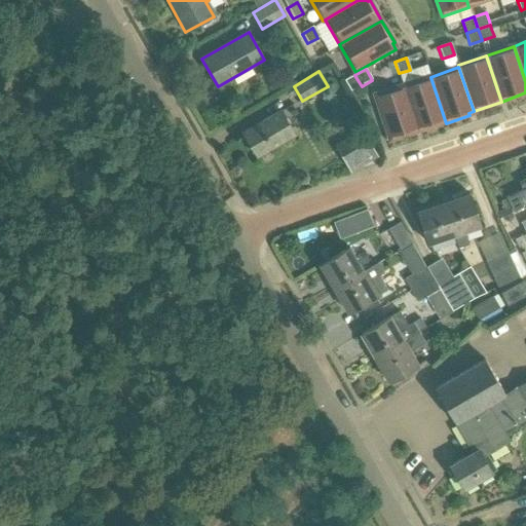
[(354,75),(344,81),(350,92),(362,86),(354,75)]
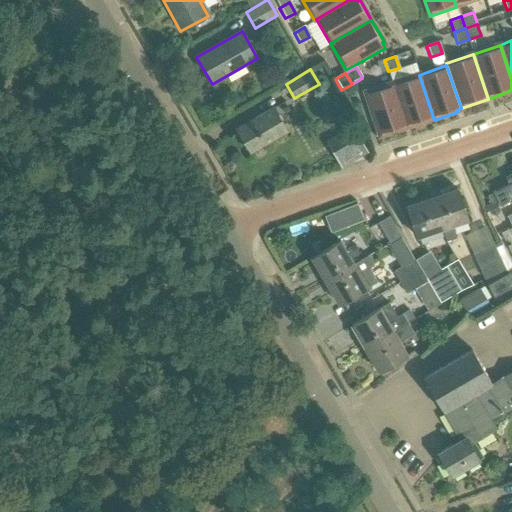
[(434,120),(419,75),(392,84),(407,129),(434,120)]
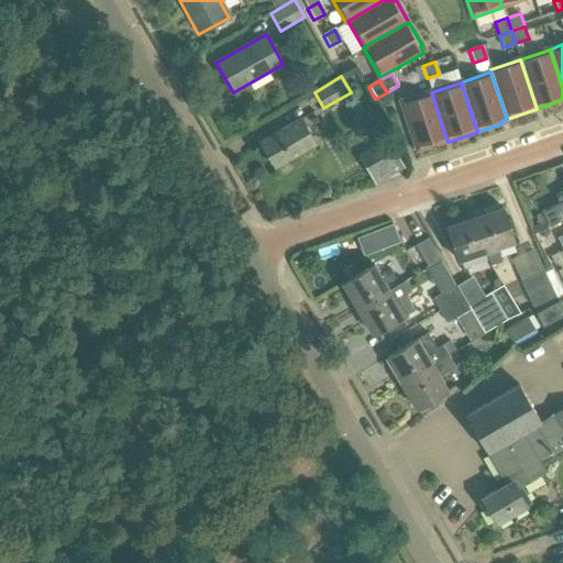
[(448,142),(431,92),(401,102),(418,152),(448,142)]
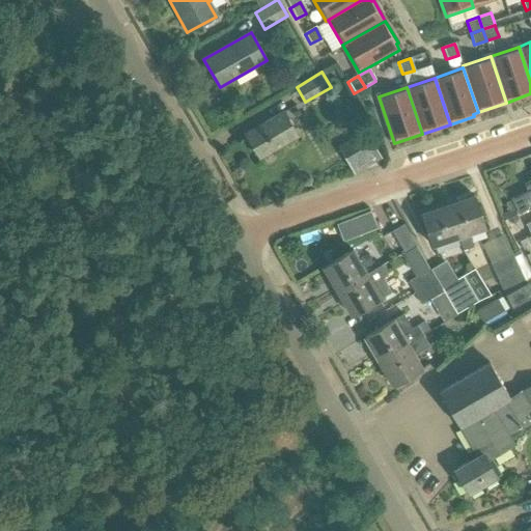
[(245,134),(258,157),(297,135),(283,112),(245,134)]
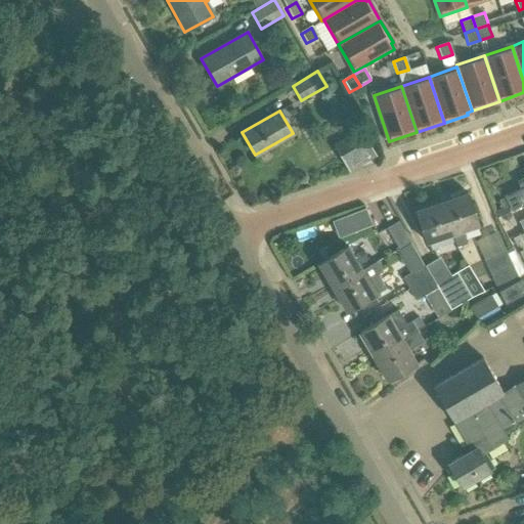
[(348,164),(333,169),(334,174),(377,160),(369,137),(342,145),(348,164)]
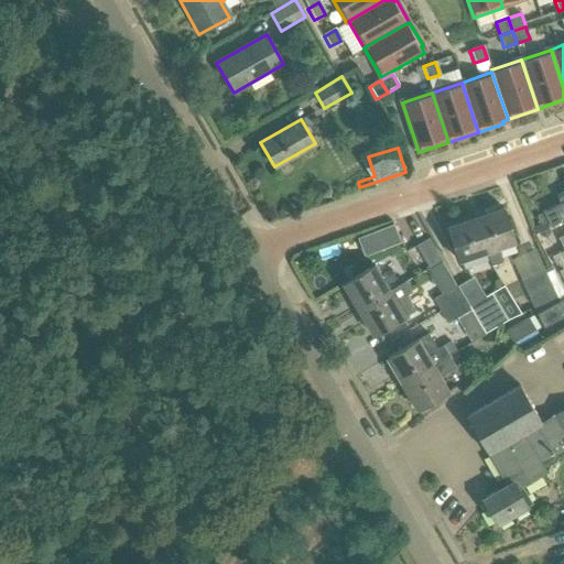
[(551,227),(563,220),(563,193),(557,196),(561,203),(543,212),(551,227)]
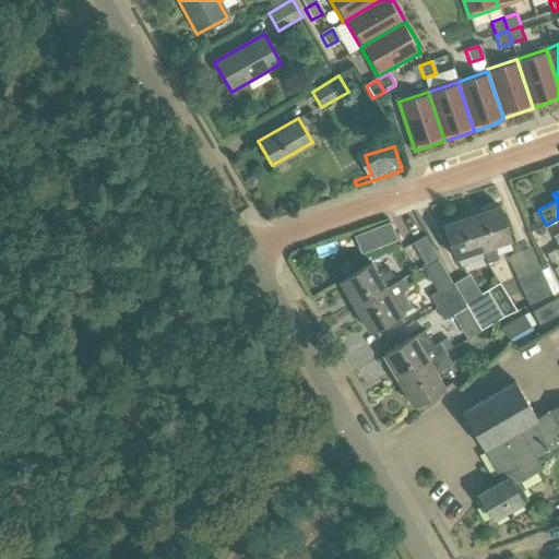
[(472,216),(482,249),(483,249),(487,262),(498,259),(494,245),(510,239),(499,206),(472,216)]
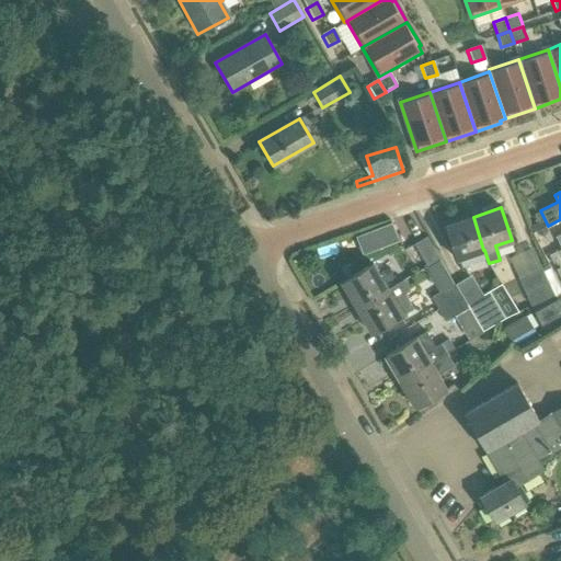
[(483,250),(473,217),(445,227),(456,260),(483,250)]
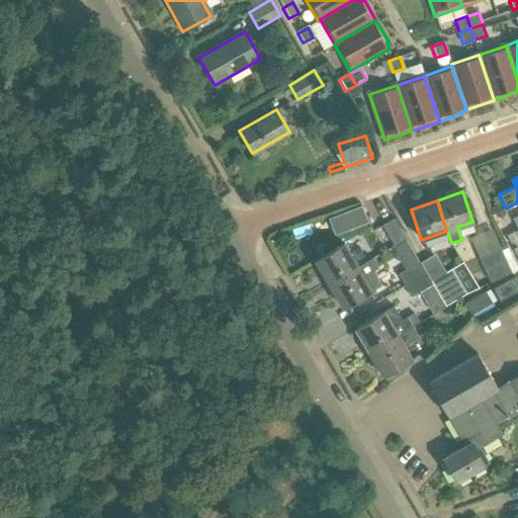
[(358,206),(347,210),(352,228),(364,224),(358,206)]
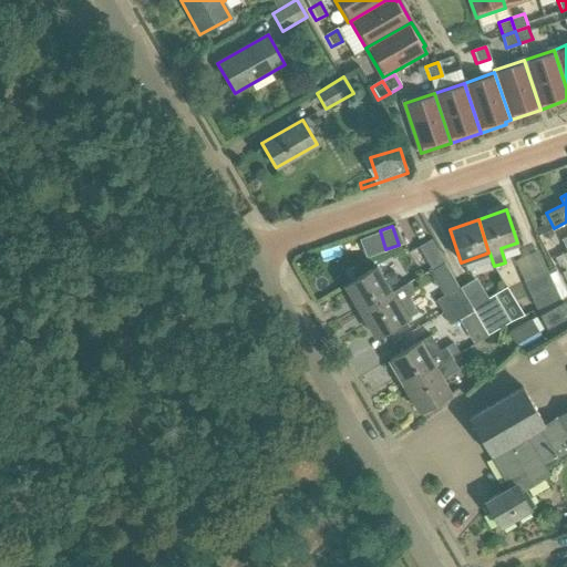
[(419,246),(432,269),(445,263),(431,238),(419,246)]
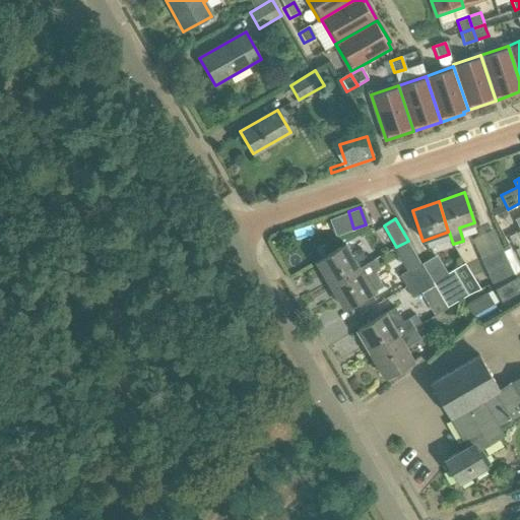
[(316,262),(330,284),(359,268),(344,245),(316,262)]
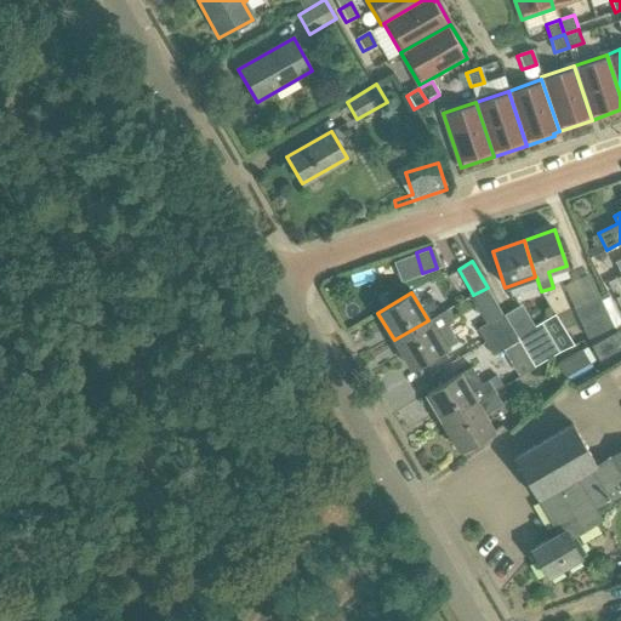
[(574,307),(588,339),(620,323),(620,322),(609,296),(602,300),(599,295),(574,307)]
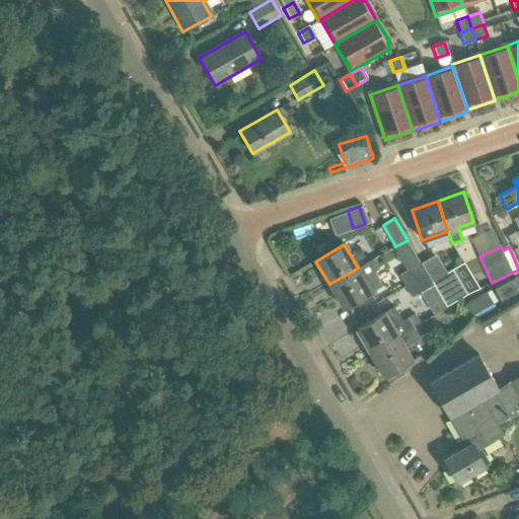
[(358,268),(329,284),(344,308),(372,291),(382,286),(374,272),(379,269),(373,258),(358,268)]
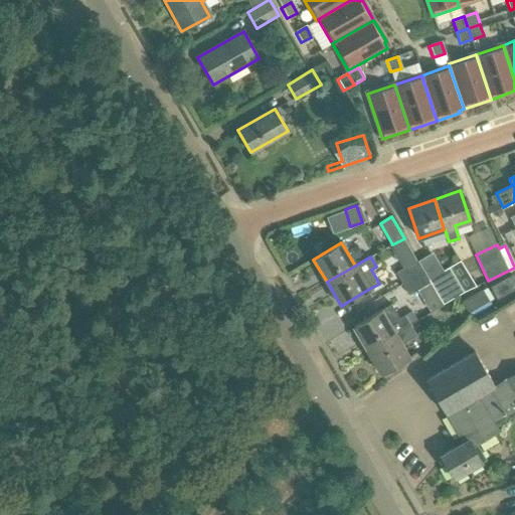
[(396,273),(403,284),(423,272),(417,261),(396,273)]
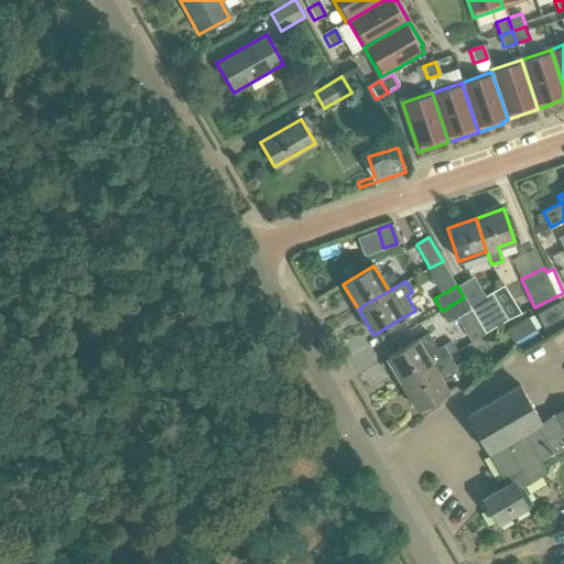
[(487,334),(509,321),(492,294),(470,307),(487,334)]
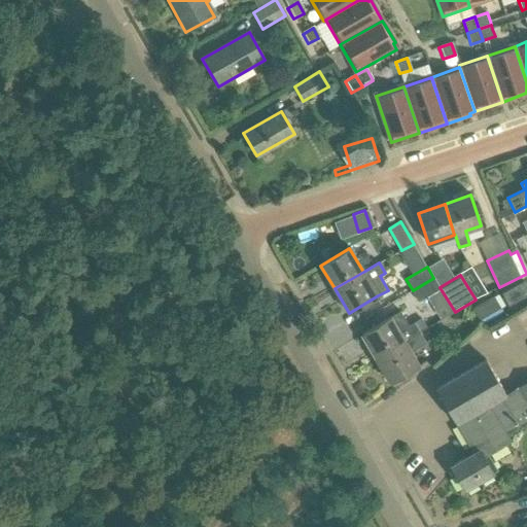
[(433,278),(413,290),(419,302),(440,290),(433,278)]
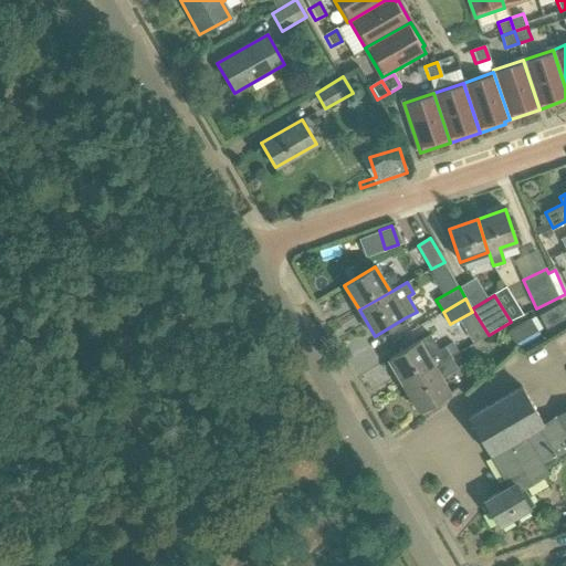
[(538,316),(546,329),(565,316),(565,310),(562,303),(538,316)]
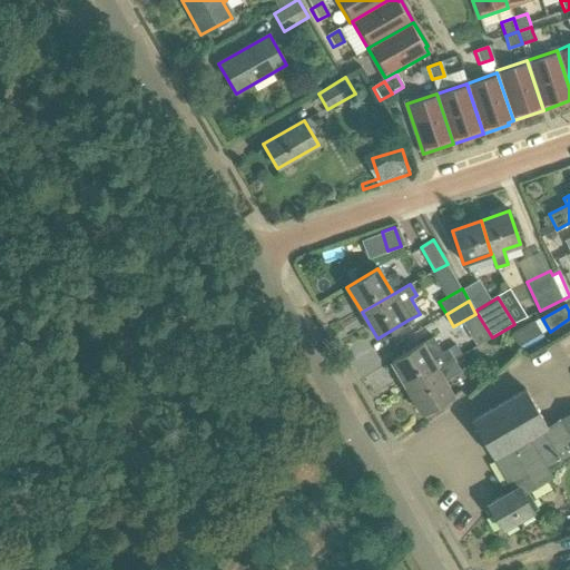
[(511,336),(518,349),(542,334),(534,322),(511,336)]
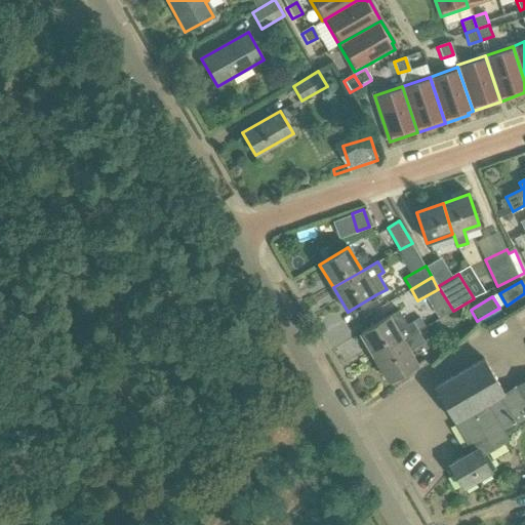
[(360,333),(374,357),(418,330),(412,321),(407,323),(400,309),(390,316),(360,333)]
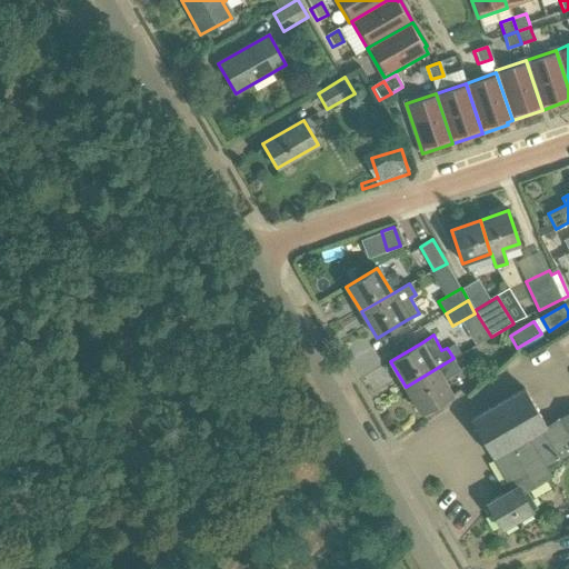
[(448,349),(453,358),(461,353),(456,345),(448,349)]
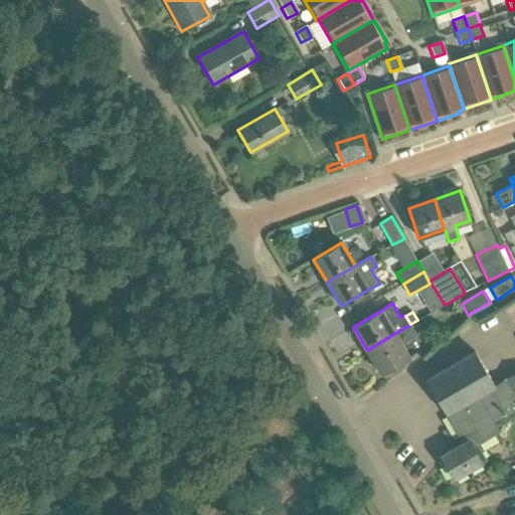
[(410,324),(367,350),(381,373),(409,356),(402,344),(417,335),(410,324)]
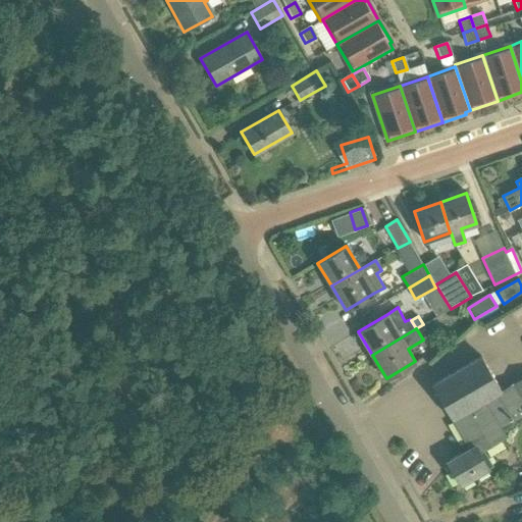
[(431,385),(452,420),(453,420),(469,449),(446,462),(459,486),(487,470),(486,468),(490,466),(482,451),(505,437),(500,427),(521,414),(521,378),(501,392),(480,357),(431,385)]
